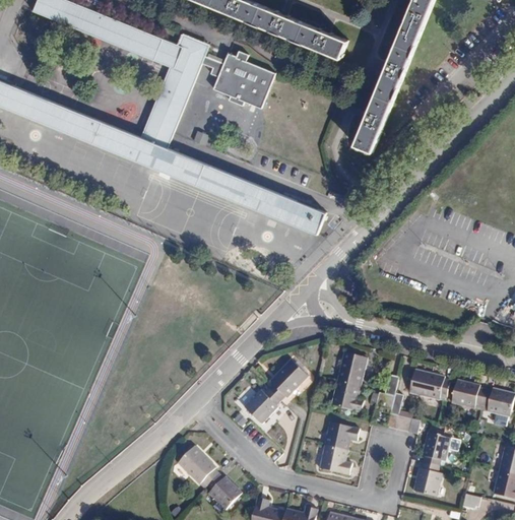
[(176,44),(68,0),(34,0),(29,10),(168,66),(137,137),(164,148),(200,61),(203,54),(208,42),(181,30),(176,44)]
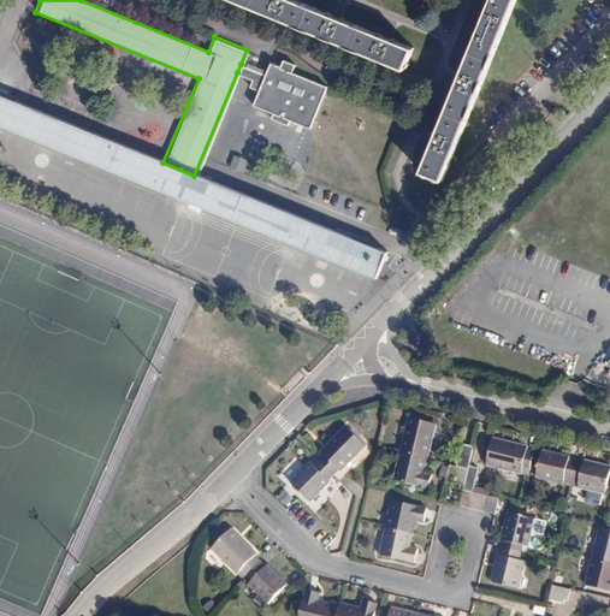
[(412,43),(307,0),(249,0),(403,64),(412,43)]
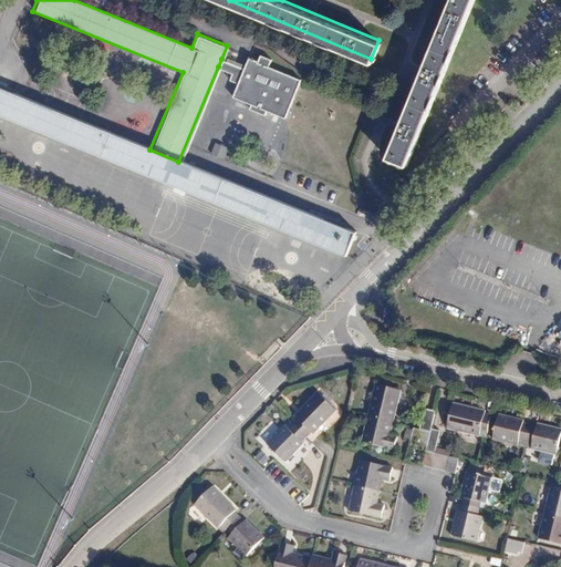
[(468,0),(446,0),(382,158),(401,166),(468,0)]
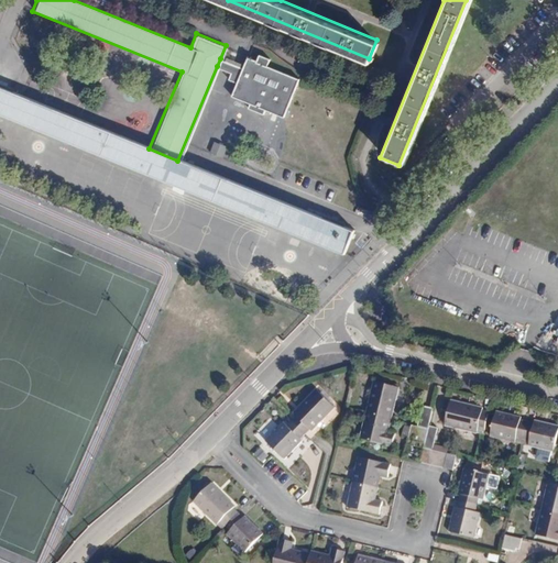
[(241,67),(220,58),(217,66),(229,72),(227,77),(236,81),(229,95),(248,102),(245,107),(261,113),(263,108),(281,116),(297,77),(265,64),(267,58),(256,53),(254,59),(245,56),(241,67)]
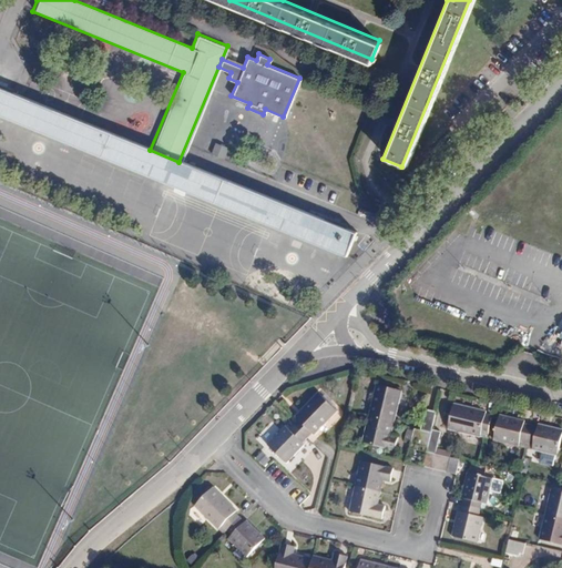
[(179,162),(150,150),(10,92),(11,90),(0,84),(0,114),(343,255),(351,232),(179,162)]
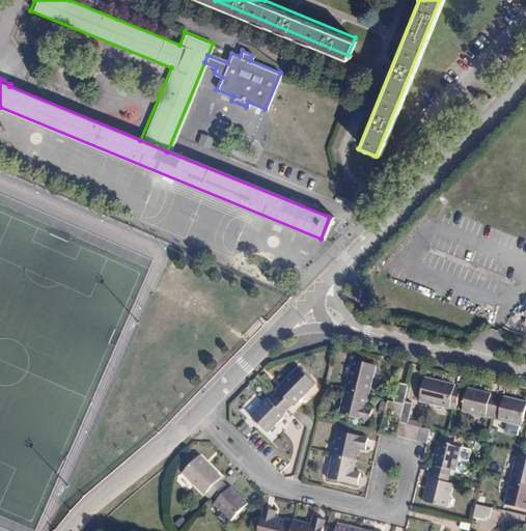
[(196,133),(193,144),(205,147),(209,136),(196,133)]
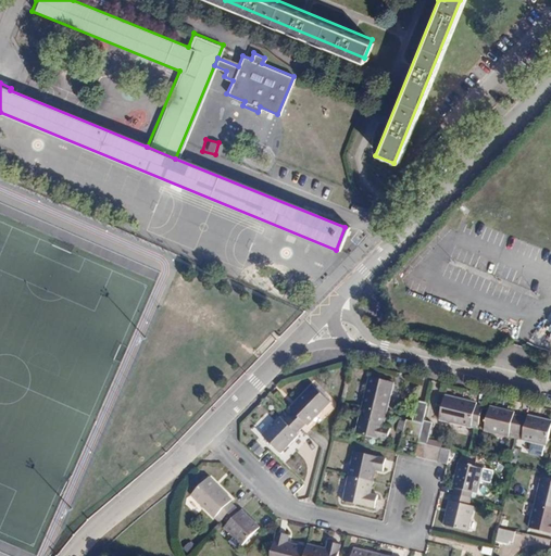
[(388,386),(365,380),(358,408),(382,415),(388,386)]
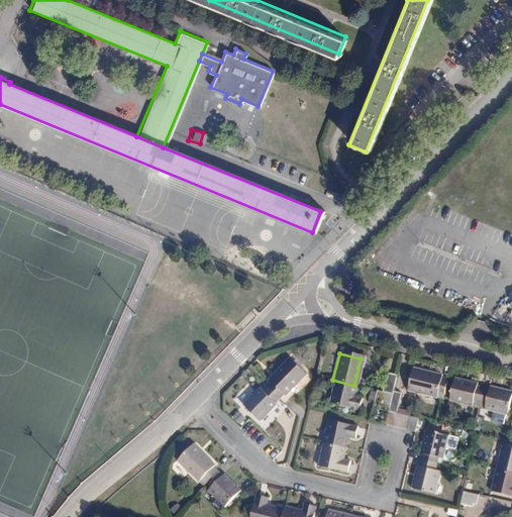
[(272,382),(266,388),(277,399),(283,393),(285,395),(305,374),(289,357),(268,379),(272,382)]
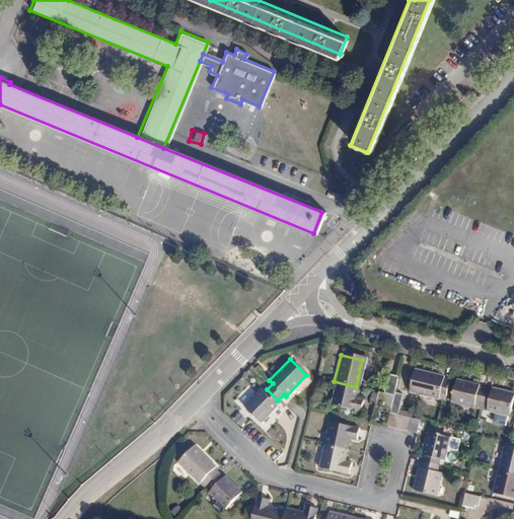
[(442,380),(413,373),(406,395),(437,403),(442,380)]
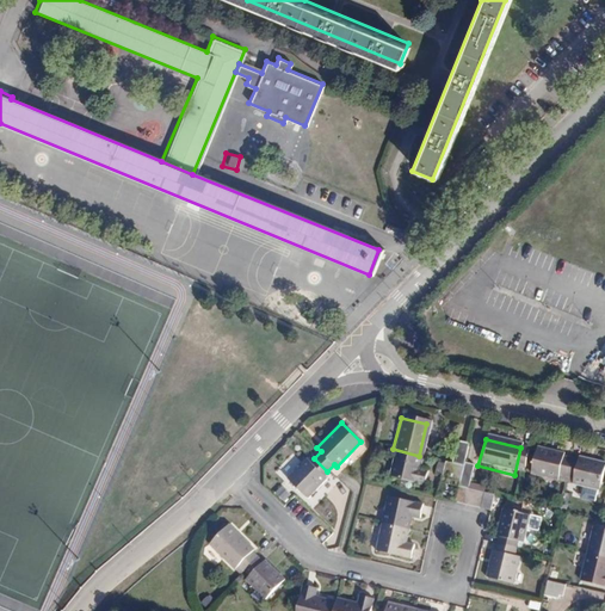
[(419,456),(393,449),(387,477),(421,486),(425,471),(415,469),(419,456)]
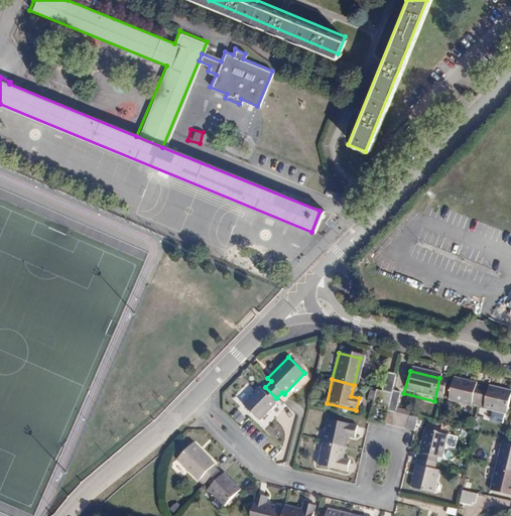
[(477,406),(481,390),(475,389),(476,387),(454,381),(448,404),(470,410),(471,405),(477,406)]
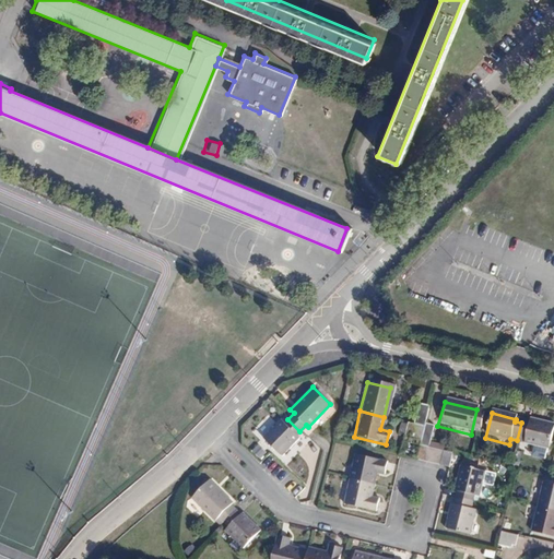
[(299,431),(287,419),(282,425),(279,421),(260,440),(279,458),(296,439),(294,437),(299,431)]
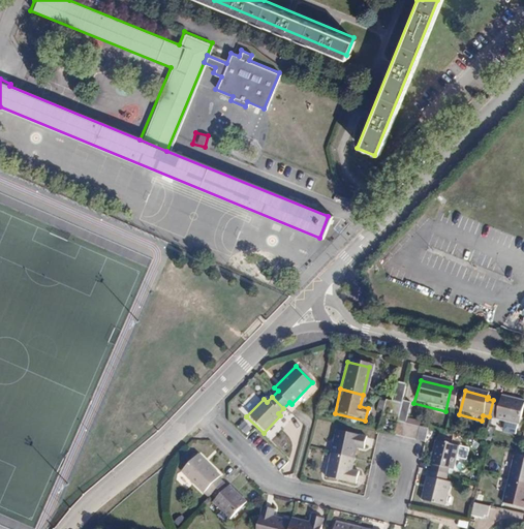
[(400,404),(383,399),(380,412),(397,416),(400,404)]
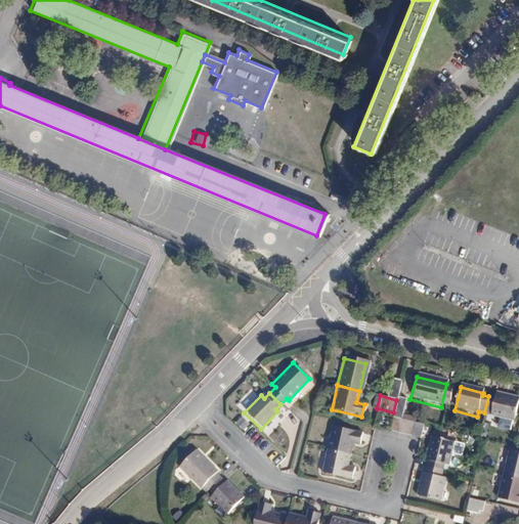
[(495,398),(488,396),(484,412),(490,415),(489,419),(513,425),(518,401),(495,395),(495,398)]
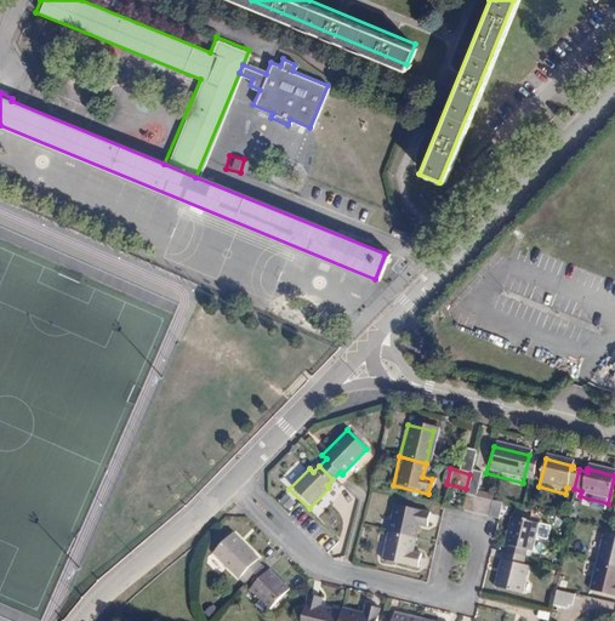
[(283,510),(290,502),(282,494),(274,501),(283,510)]
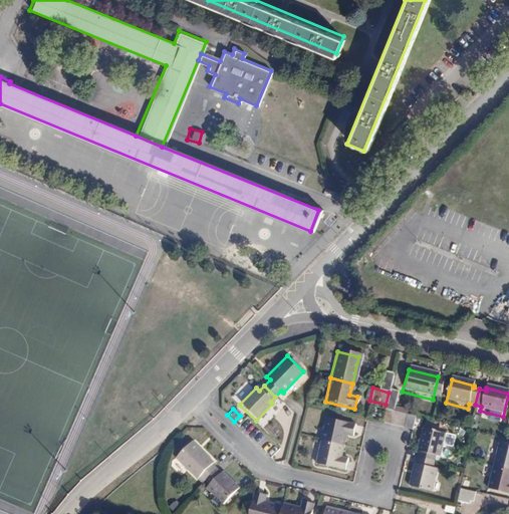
[(409,415),(385,409),(380,423),(405,429),(409,415)]
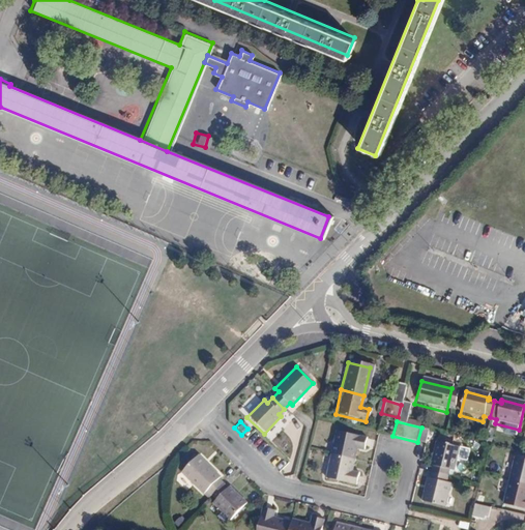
[(336,431),(329,454),(354,460),(357,447),(363,449),(366,438),(336,431)]
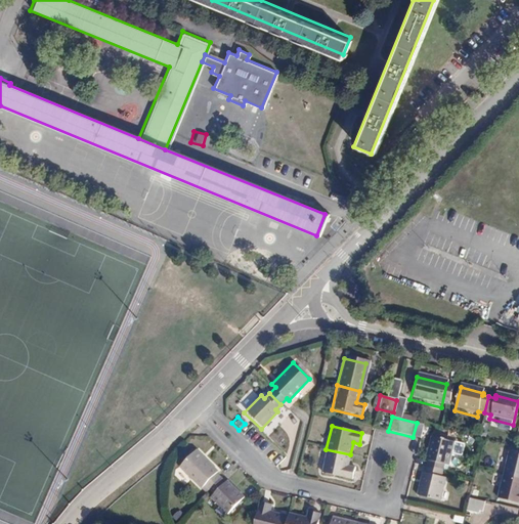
[(456,444),(433,439),(428,463),(430,463),(428,468),(445,473),(446,466),(450,468),(456,444)]
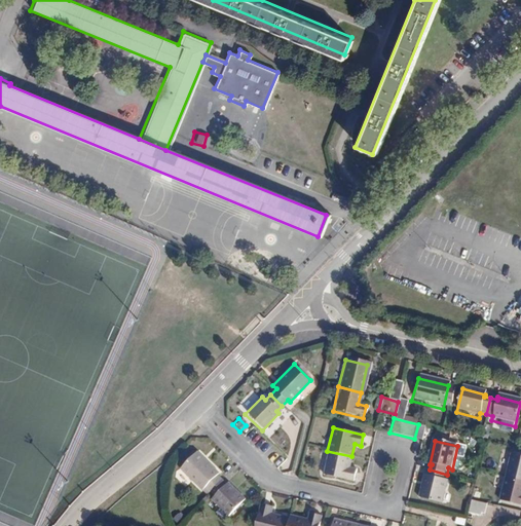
[(351,456),(327,451),(322,474),(352,482),(355,471),(348,468),(351,456)]
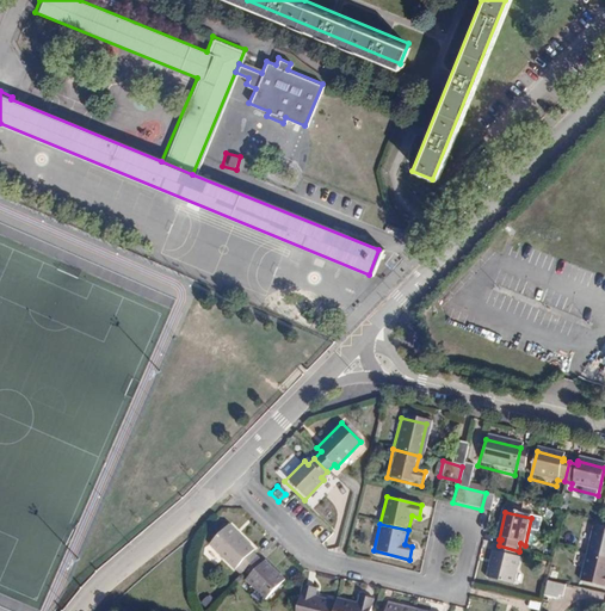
[(252,549),(228,525),(208,544),(234,569),(238,566),(242,571),(255,557),(251,553),(252,549)]
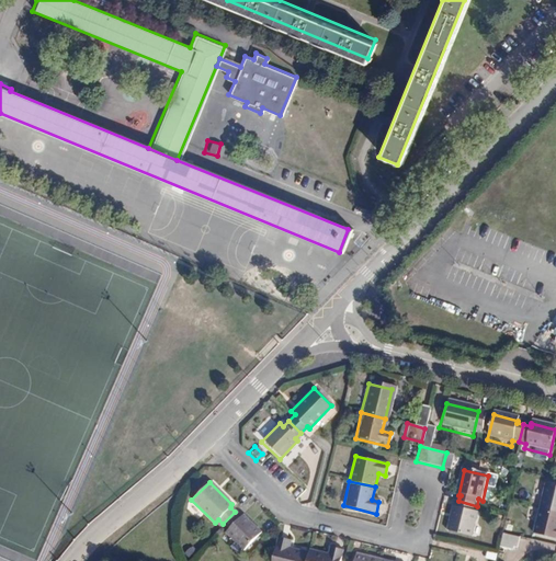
[(555,485),(541,482),(535,507),(555,512),(555,485)]
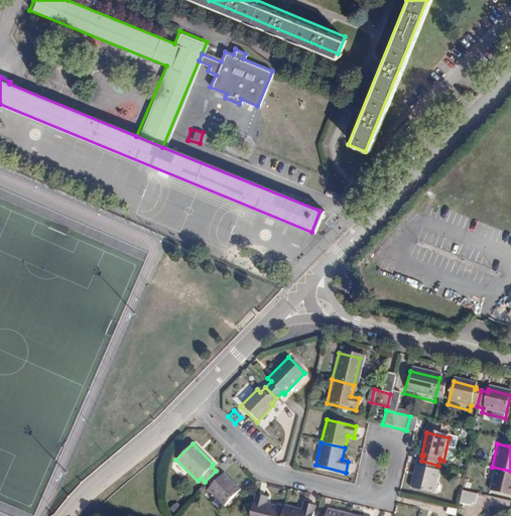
[(436,471),(438,466),(421,461),(421,468),(418,467),(413,490),(436,495),(440,472),(436,471)]
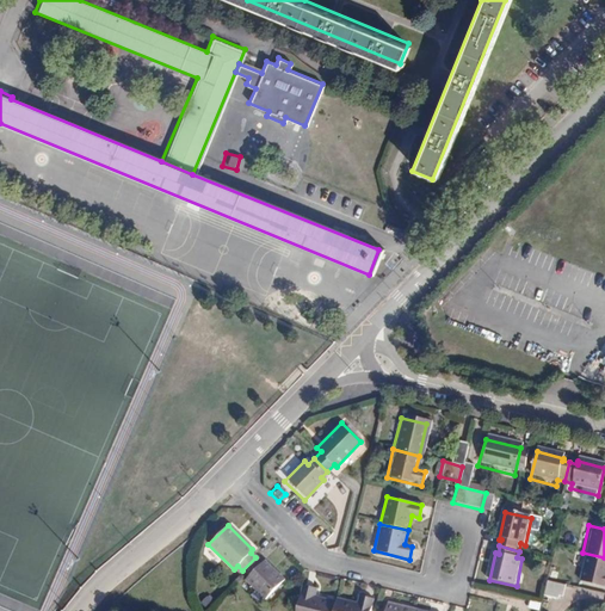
[(604,572),(604,571),(604,557),(582,553),(575,579),(604,586),(604,572)]
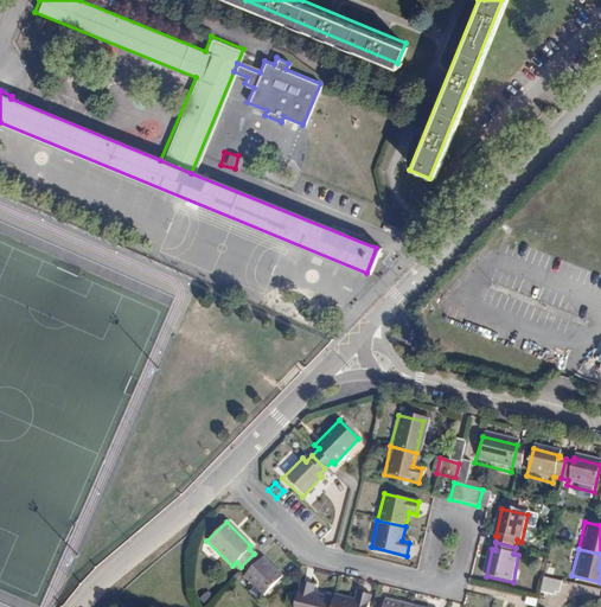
[(259,558),(254,554),(241,567),(245,570),(241,575),(261,594),(280,575),(261,556),(259,558)]
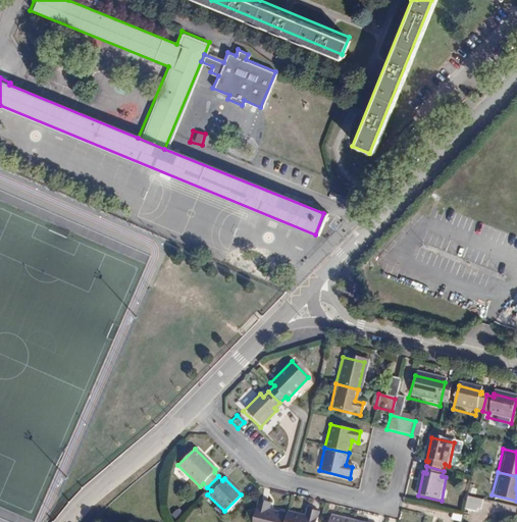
[(474,513),(478,500),(463,496),(460,508),(474,513)]
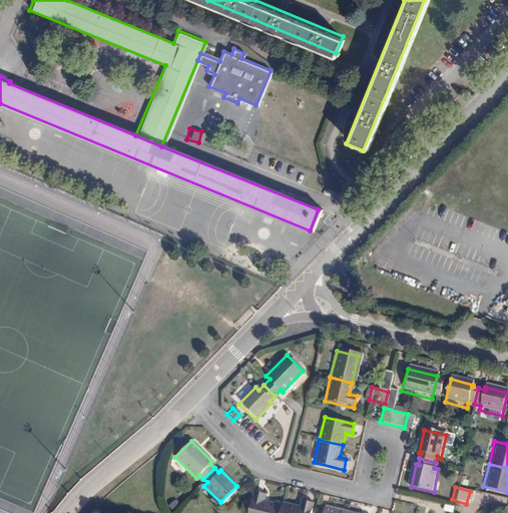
[(265,497),(251,494),(246,512),(277,512),(279,507),(263,503),(265,497)]
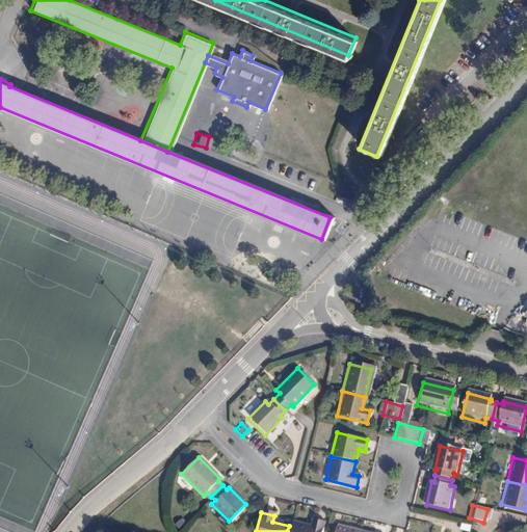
[(290,524),(289,526),(287,531),(320,531),(322,526),(310,522),(308,528),(290,524)]
